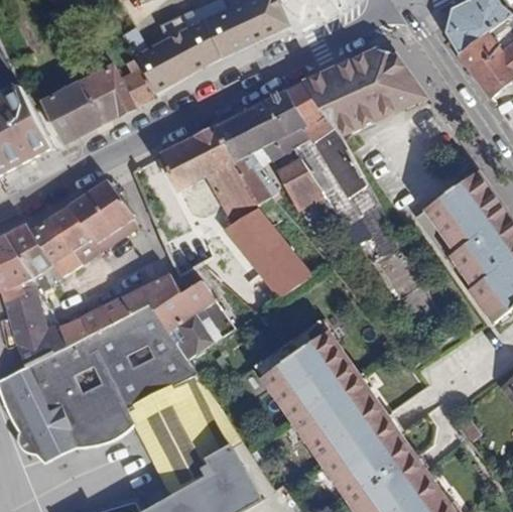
[(212,15),(183,26),(198,54),(202,61),(285,23),(275,0),(224,0),(230,13),(215,20),(212,15)]
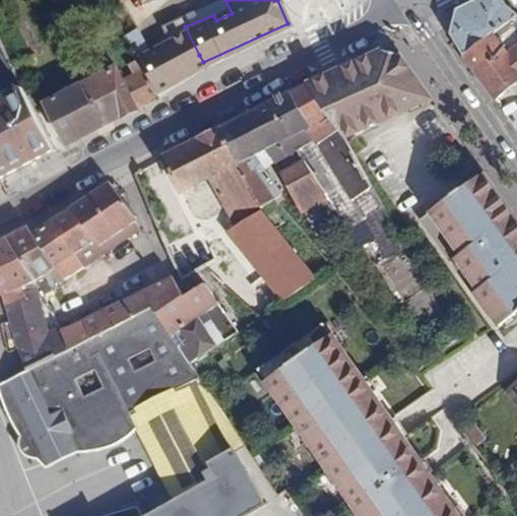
[(449,33),(462,53),(516,13),(509,8),(504,0),(466,0),(455,6),(449,33)]
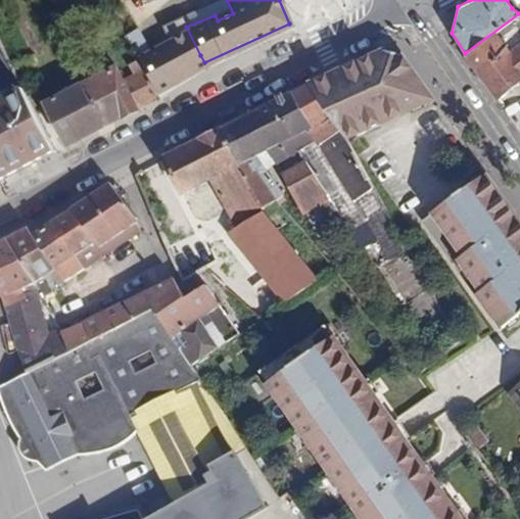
[(463,55),(477,75),(519,39),(519,13),(465,53),(463,55)]
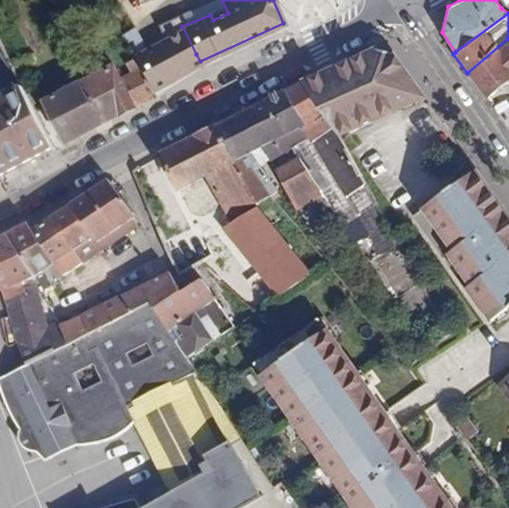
[(508,38),(467,73),(482,94),(508,72),(508,38)]
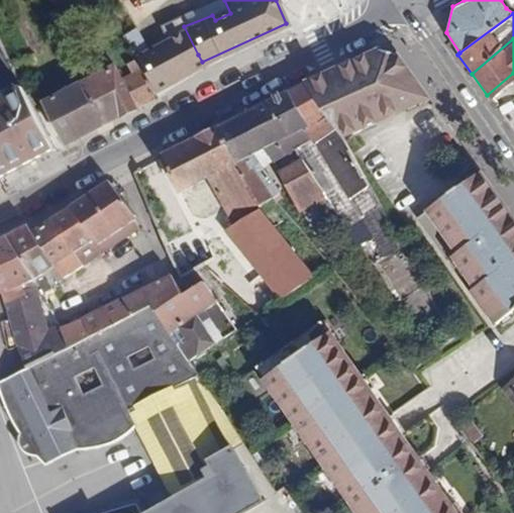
[(304,81),(325,118),(334,133),(420,98),(395,53),(379,46),(304,81)]
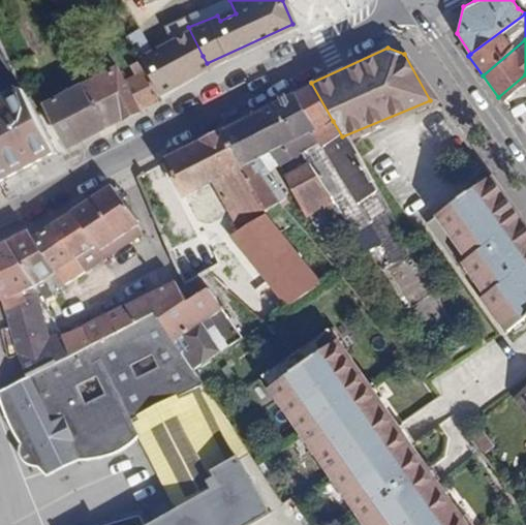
[(83,83),(103,124),(157,96),(150,82),(144,69),(122,81),(115,66),(83,83)]
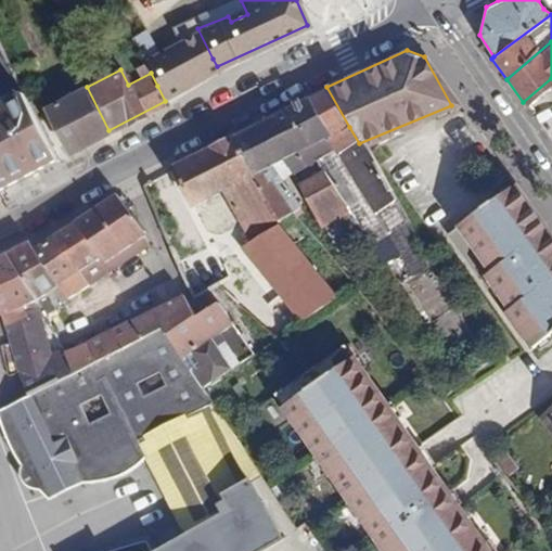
[(69,151),(108,130),(87,87),(48,107),(69,151)]
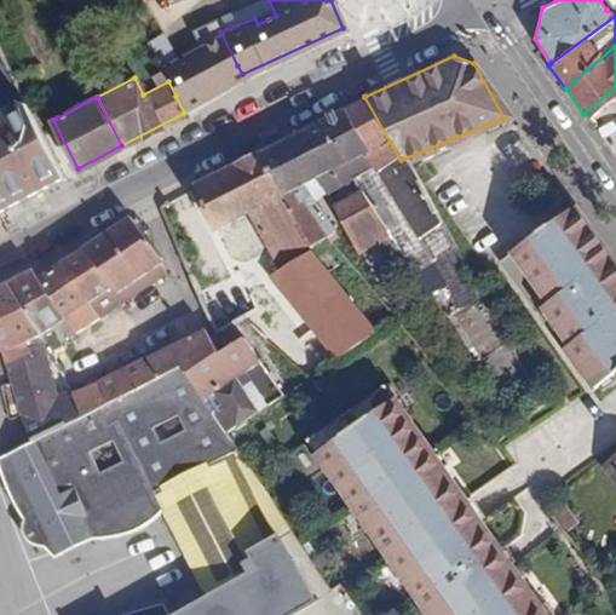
[(364,97),(320,119),(341,161),(350,174),(373,162),(381,178),(361,190),(367,200),(406,259),(418,252),(399,220),(406,218),(415,234),(432,226),(445,249),(431,257),(459,306),(479,294),(445,237),(412,178),(401,160),(390,142),(364,97)]
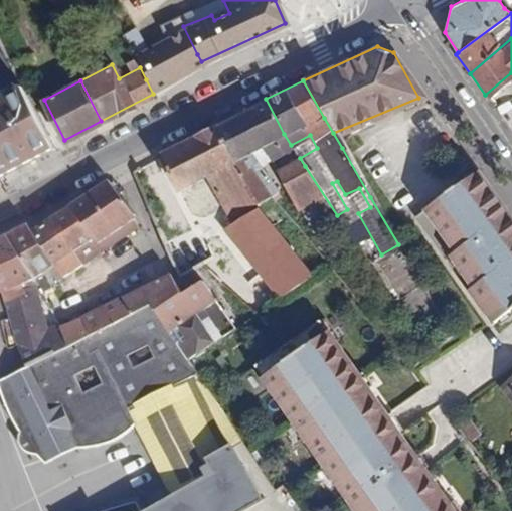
[(244,110),(263,145),(270,157),(291,145),(284,134),(266,99),(244,110)]
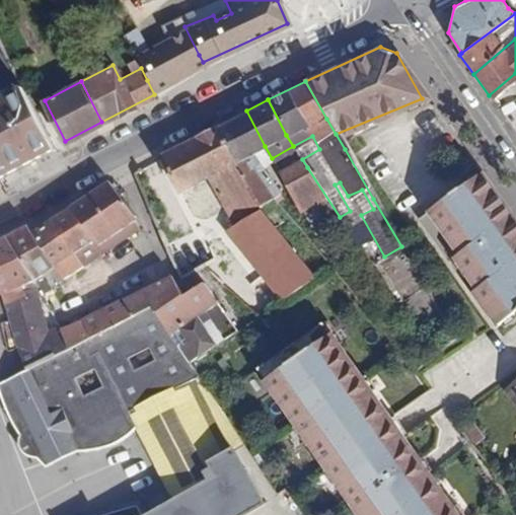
[(246,111),(216,126),(258,205),(272,196),(279,192),(263,163),(255,151),(265,146),(246,111)]
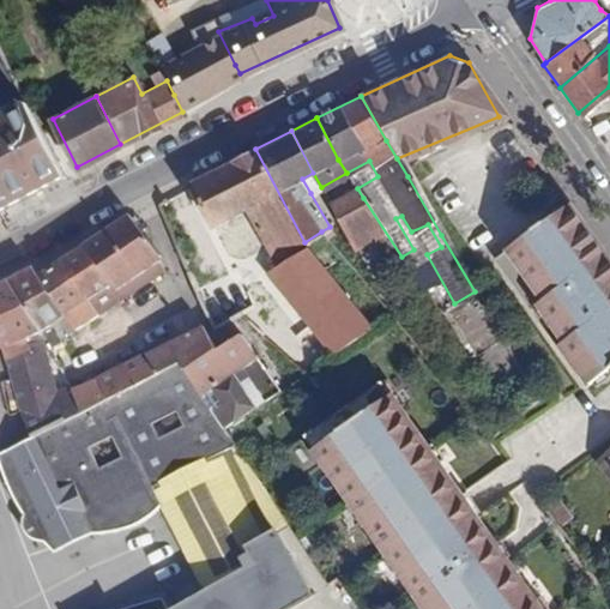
[(2,140),(0,142),(0,205),(29,191),(2,140)]
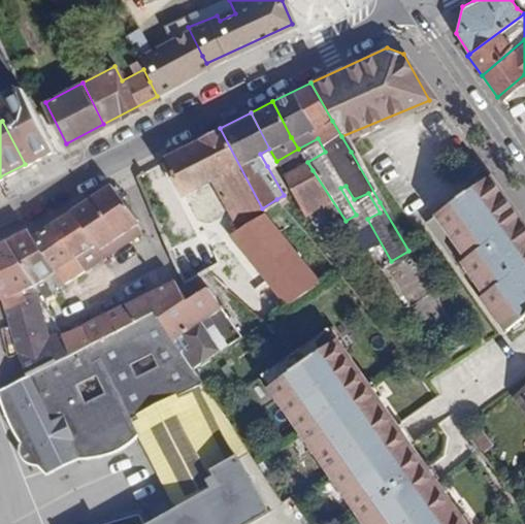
[(262,208),(220,128),(163,156),(182,192),(209,178),(234,227),(239,225),(247,236),(256,230),(281,261),(297,249),(273,218),(270,220),(262,208)]
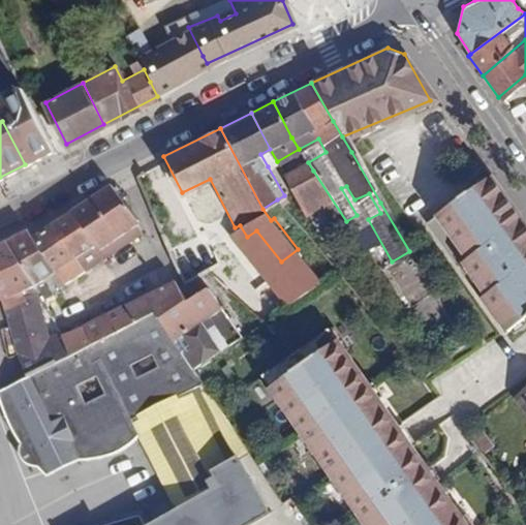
[(260,154),(268,166),(277,161),(270,149),(260,154)]
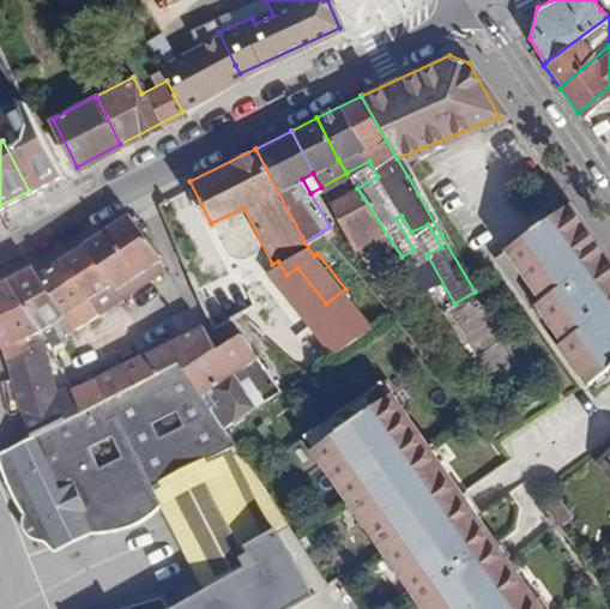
[(330,204),(334,213),(363,198),(357,188),(330,204)]
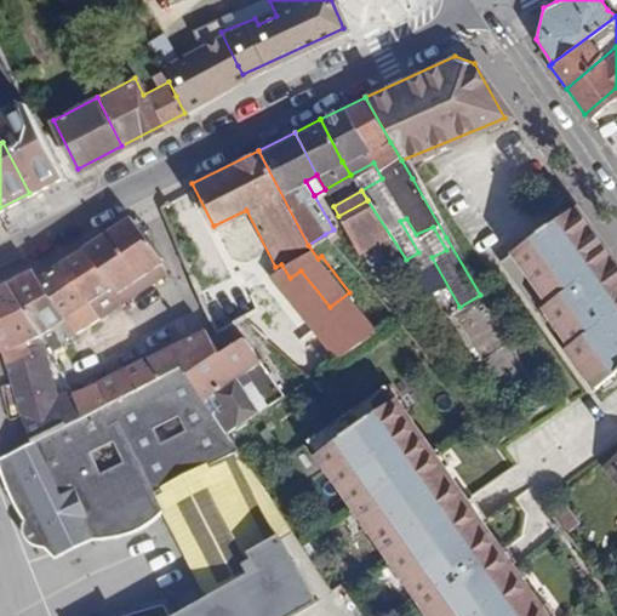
[(377,275),(406,260),(367,200),(338,216),(355,250),(361,247),(377,275)]
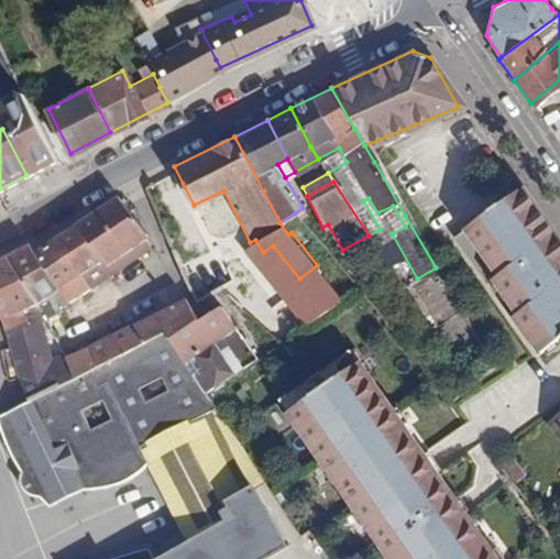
[(535,351),(559,332),(559,239),(519,183),(449,233),(535,351)]
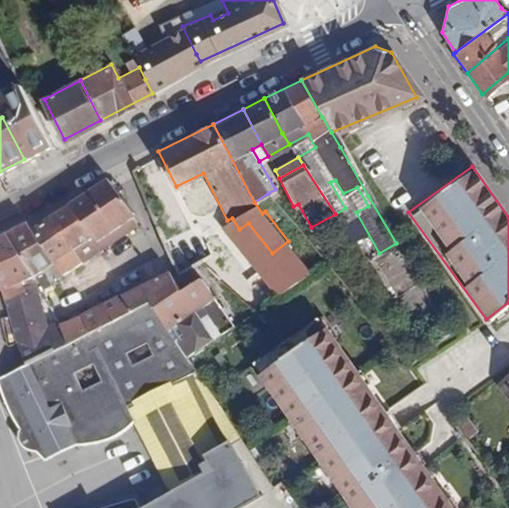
[(67,204),(94,239),(99,247),(130,226),(125,218),(133,213),(106,177),(67,204)]
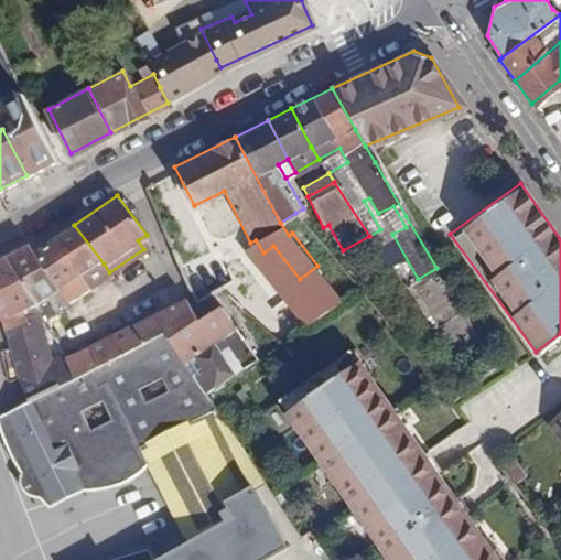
[(369,236),(376,245),(392,234),(406,227),(394,206),(378,213),(369,198),(364,201),(380,229),(369,236)]
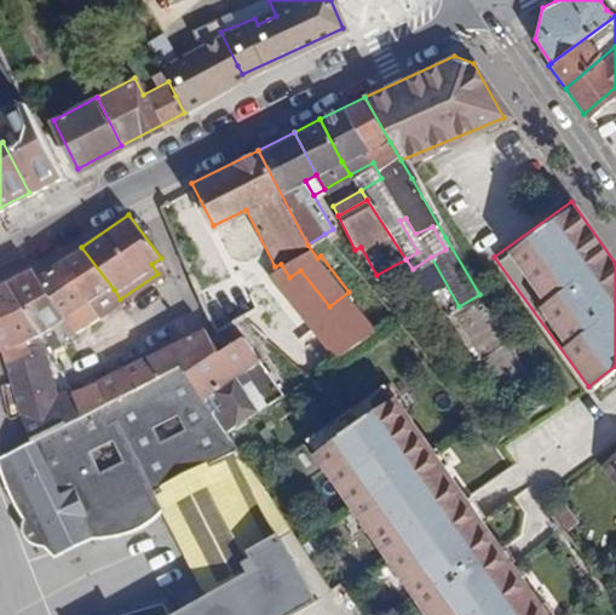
[(81,247),(58,263),(87,302),(97,315),(120,299),(114,289),(81,247)]
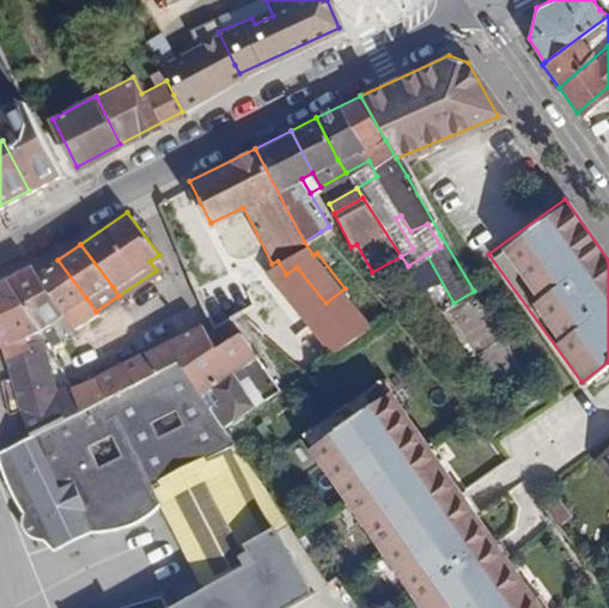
[(408,266),(401,256),(372,272),(377,283),(408,266)]
